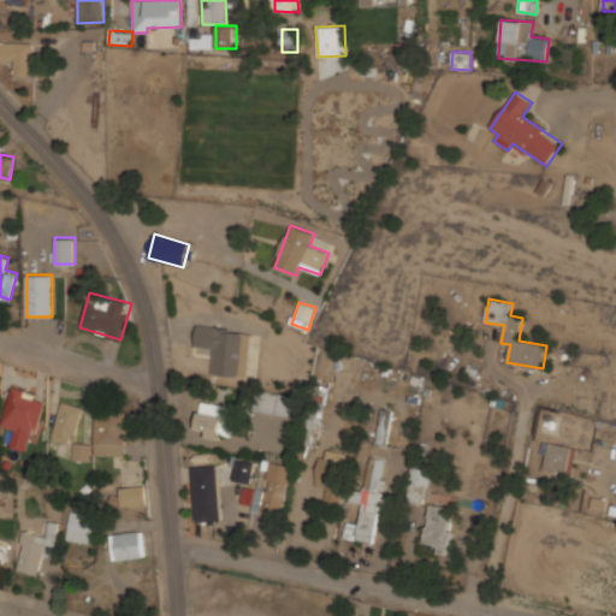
[(211,374),(248,377),(250,331),(195,329),(194,347),(213,349),(211,374)]
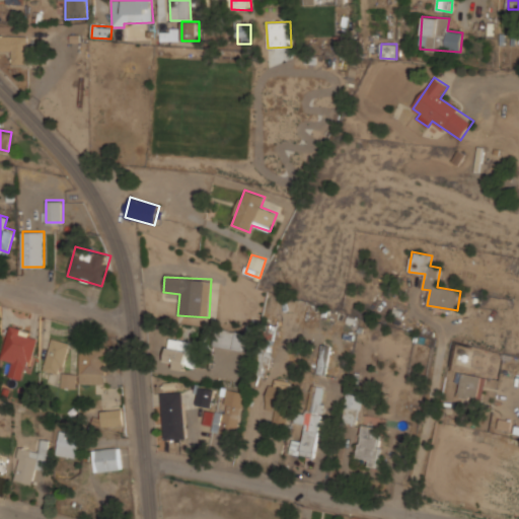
[(254,353),(257,335),(218,328),(215,347),(254,353)]
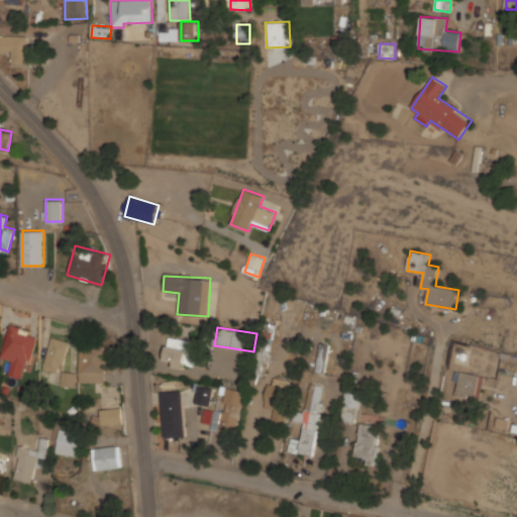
[(1,357),(12,360),(9,375),(25,379),(35,334),(8,328),(1,357)]
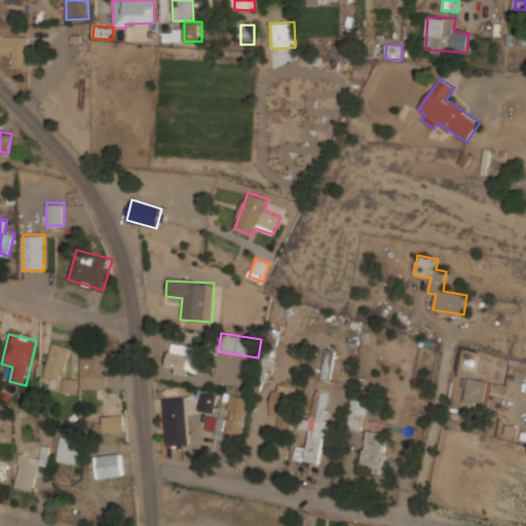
[(166,366),(176,367),(175,374),(188,376),(189,372),(198,373),(201,358),(194,357),(196,346),(170,342),(166,366)]
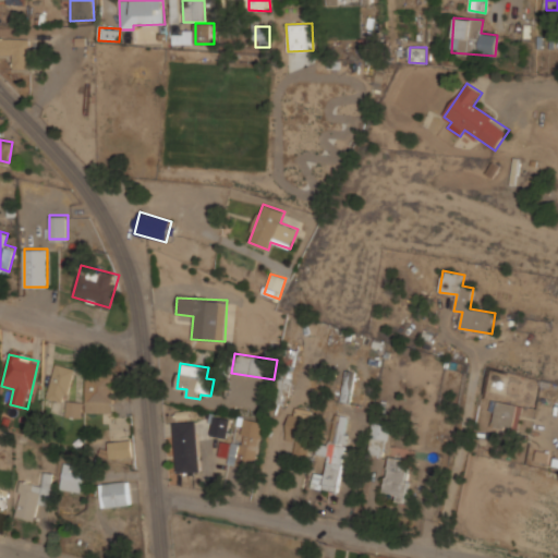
[(47,397),(67,402),(76,370),(57,364),(47,397)]
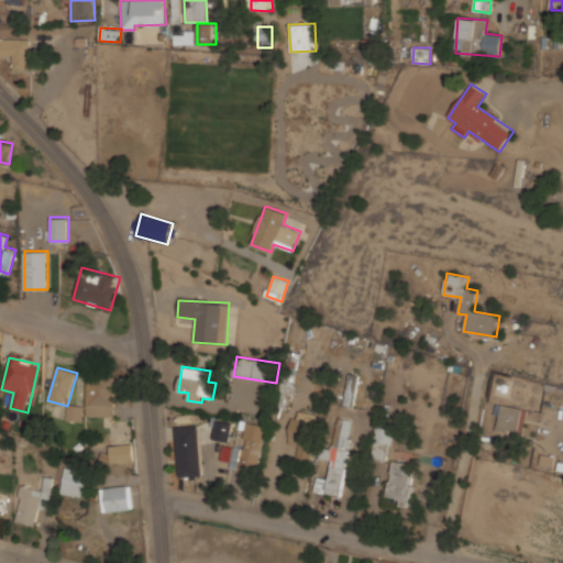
[(357,376),(349,374),(343,405),(353,407),(357,376)]
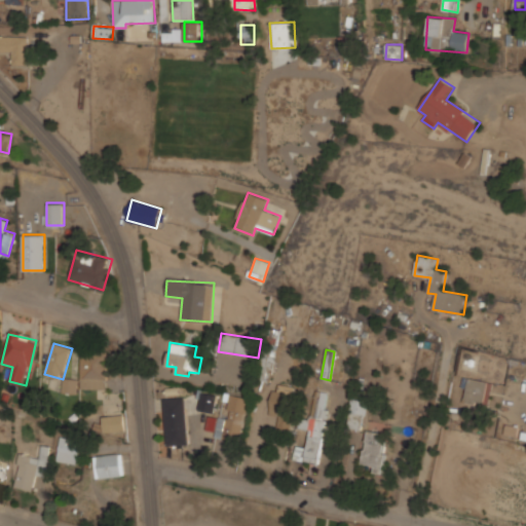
[(81,387),(108,387),(108,350),(81,350),(81,387)]
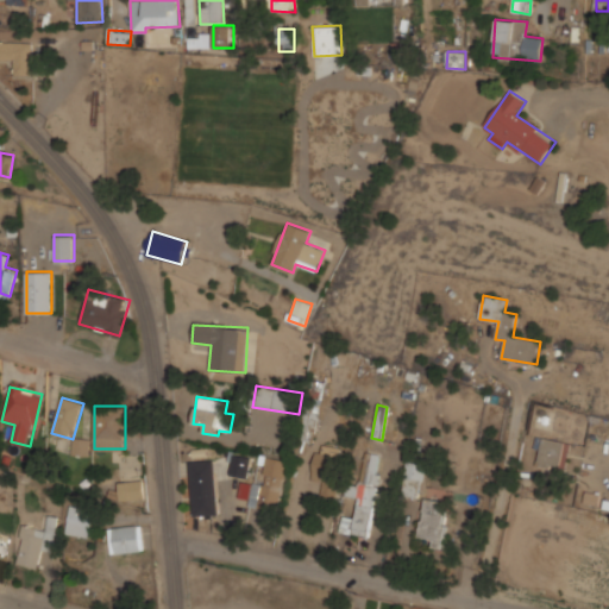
[(88,452),(86,438),(74,440),(76,454),(88,452)]
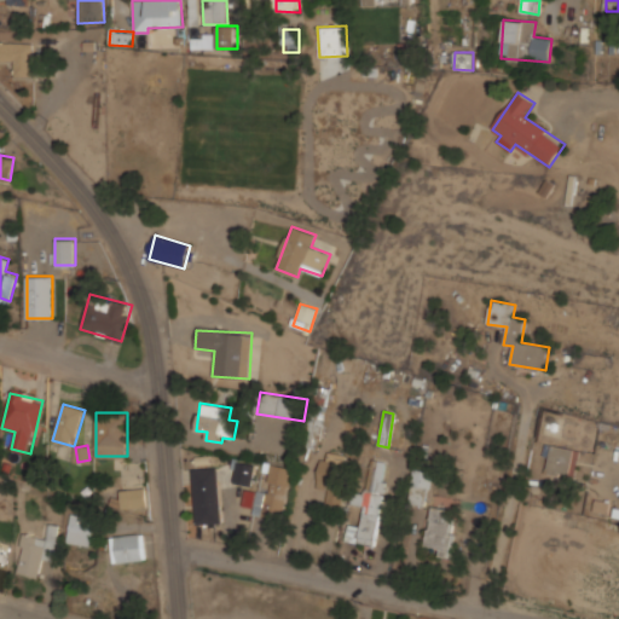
[(574,479),(580,451),(551,445),(545,472),(574,479)]
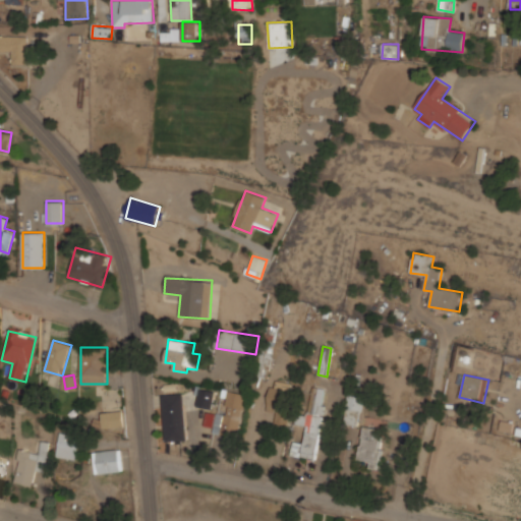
[(314,459),(326,389),(312,387),(307,414),(297,412),(296,424),(305,426),(303,443),(292,442),(290,455),(314,459)]
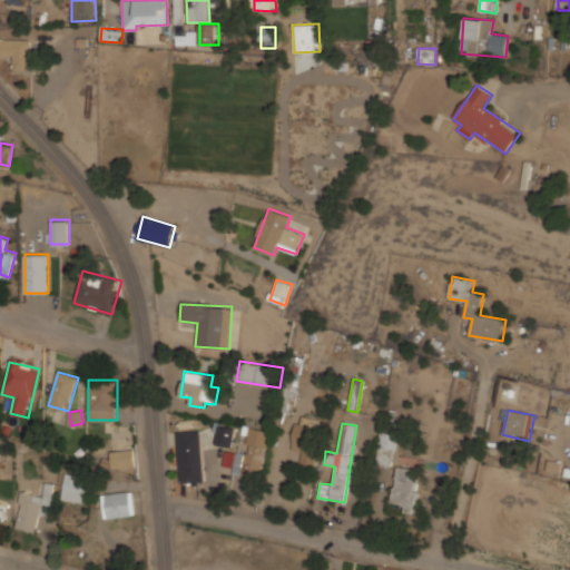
[(215,445),(234,448),(236,428),(217,425),(215,445)]
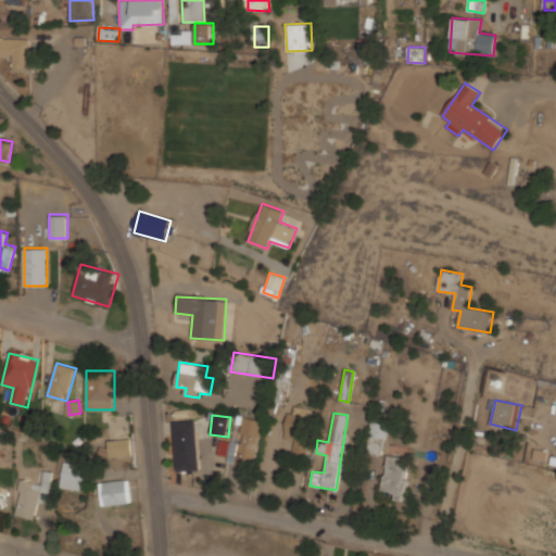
[(253,467),(263,420),(242,416),(237,443),(219,439),(216,454),(227,456),(226,462),(253,467)]
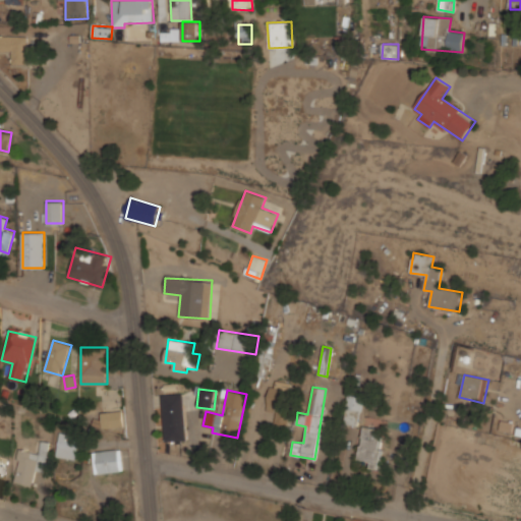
[(164,441),(185,440),(184,394),(162,394),(164,441)]
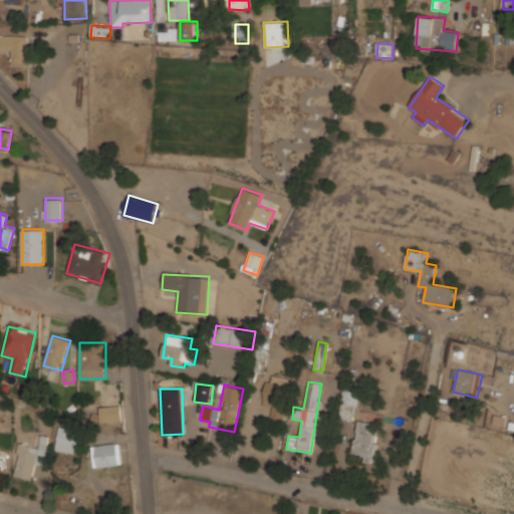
[(341,403),(356,406),(359,392),(343,390),(341,403)]
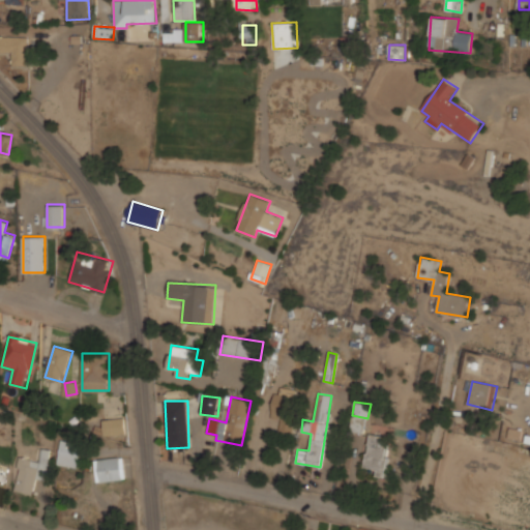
[(105,434),(125,434),(125,416),(105,416),(105,434)]
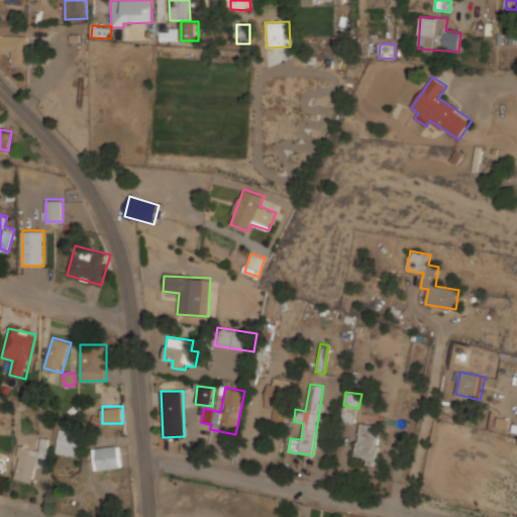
[(379,425),(359,423),(356,456),(369,457),(368,464),(376,466),(379,425)]
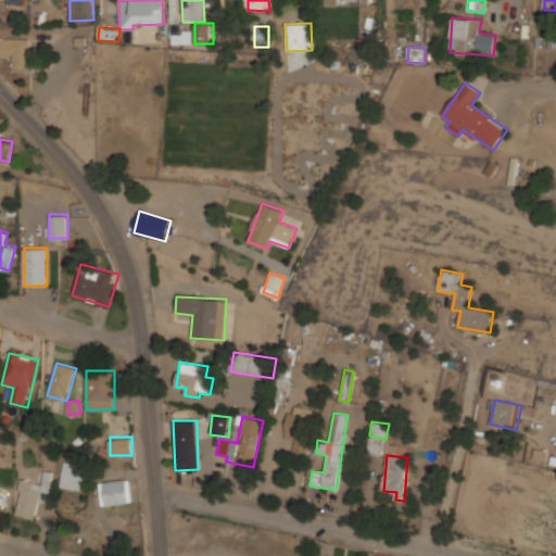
[(83,491),(86,465),(64,462),(61,488),(83,491)]
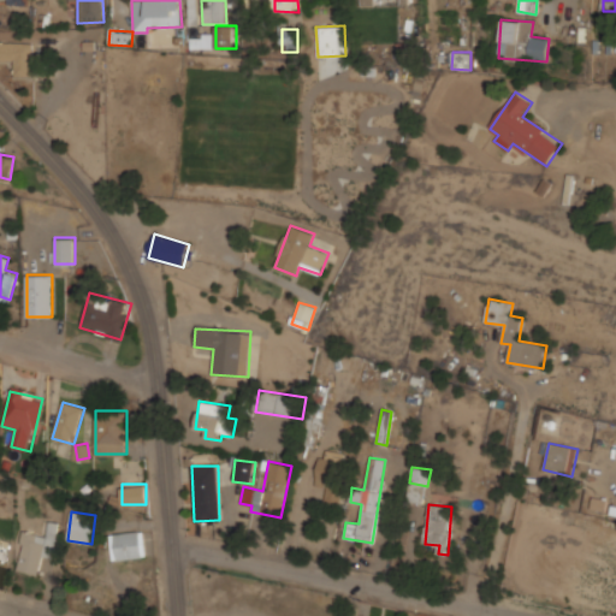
[(272,516),(252,513),(248,531),(268,534),(272,516)]
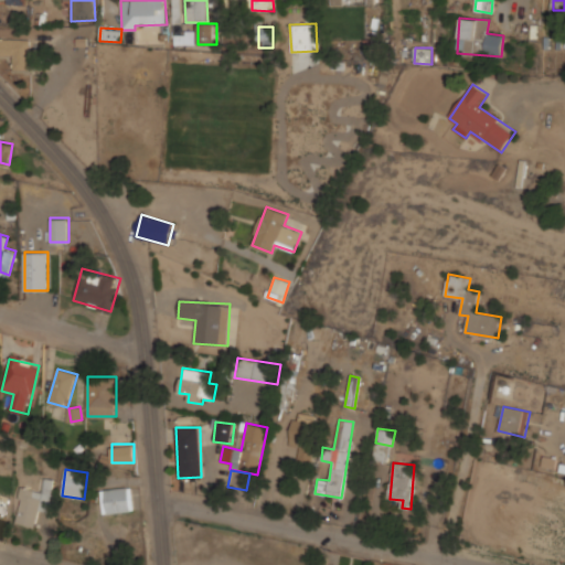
[(16,522),(36,526),(44,489),(22,486),(16,522)]
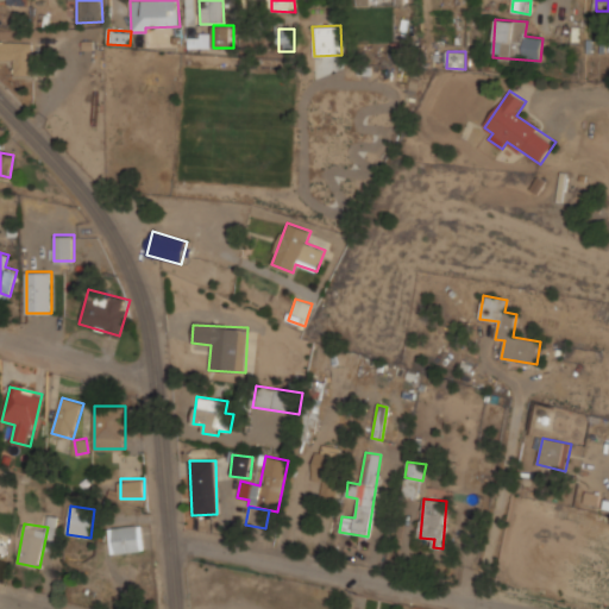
[(111,552),(145,550),(143,523),(110,526),(111,552)]
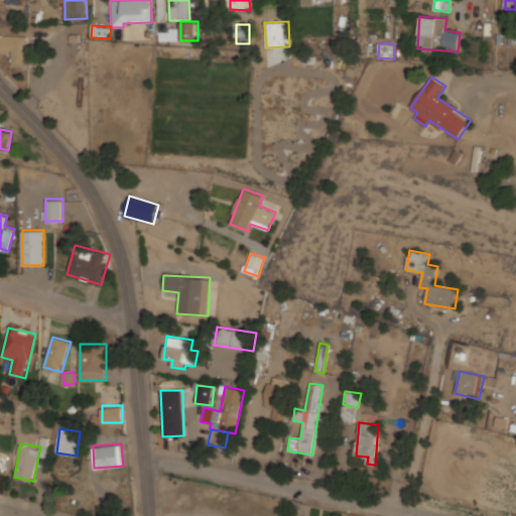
[(0,470),(4,471),(8,452),(0,449),(0,470)]
